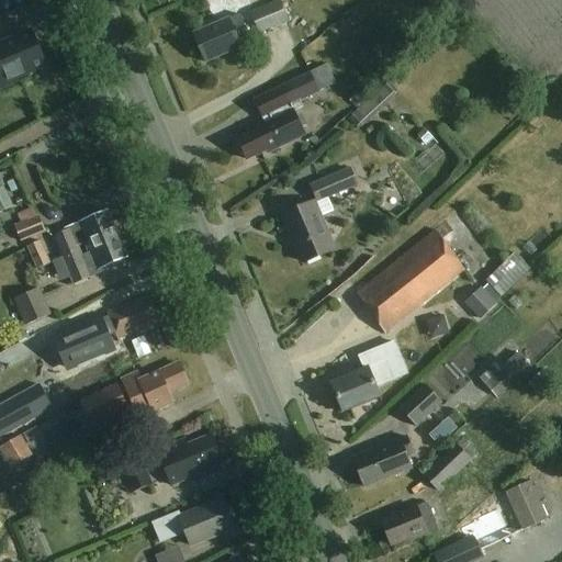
[(0,0),(0,11),(26,0),(0,0)]
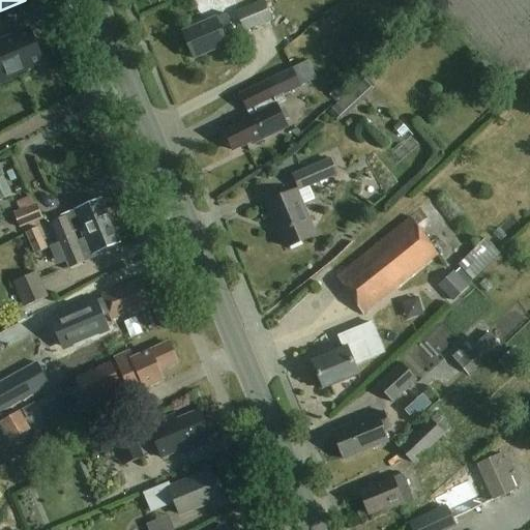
[(272,21),(265,1),(237,11),(244,31),(272,21)]
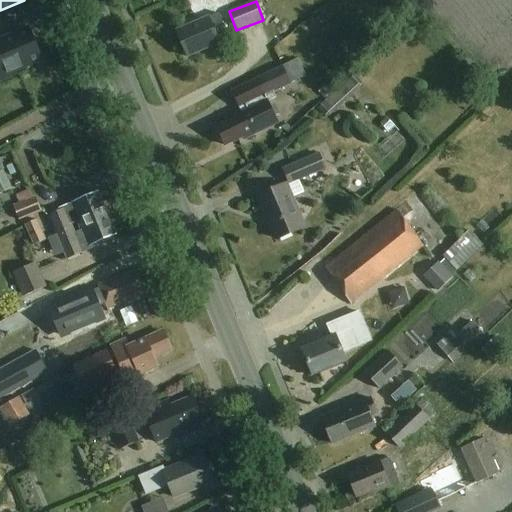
[(230,40),(219,13),(176,31),(187,58),(230,40)]
